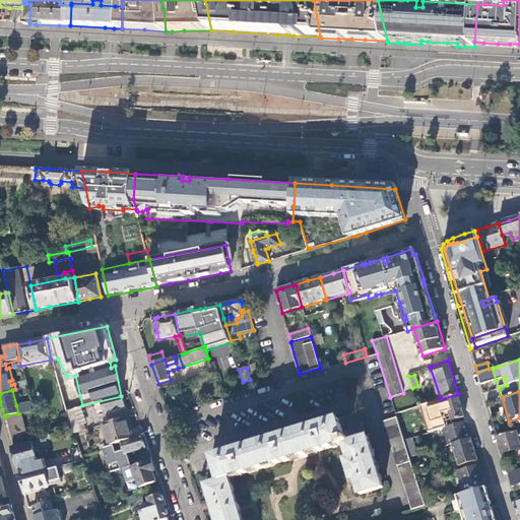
[(465,416),(458,394),(441,399),(431,402),(433,410),(445,407),(444,405),(448,404),(453,420),(465,416)]
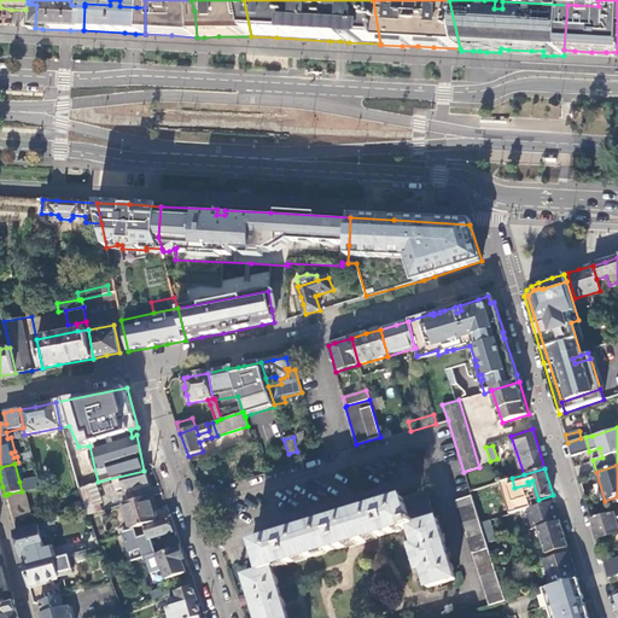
[(149,484),(144,471),(133,474),(114,481),(116,491),(123,489),(123,490),(149,484)]
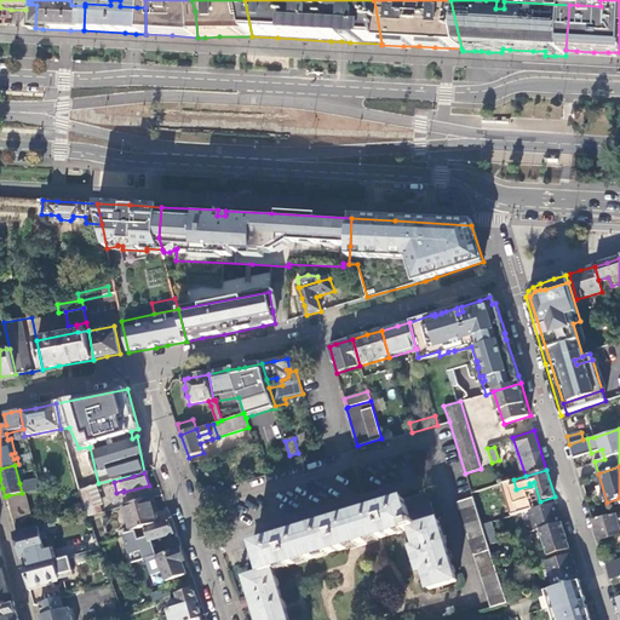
[(22,493),(26,493),(41,489),(39,480),(19,483),(22,493)]
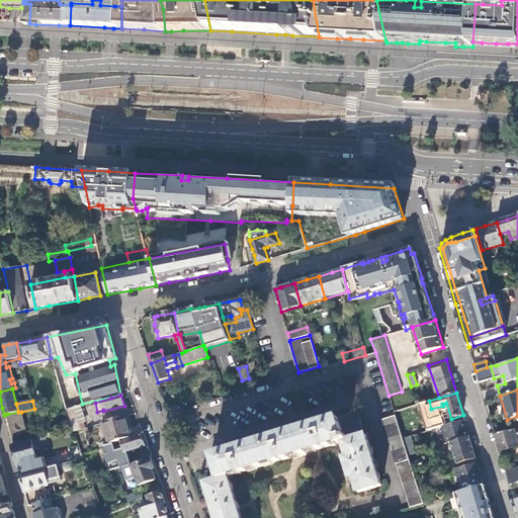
[(75,410),(74,409),(67,411),(74,432),(85,428),(84,422),(79,423),(76,413),(78,412),(77,409),(75,410)]
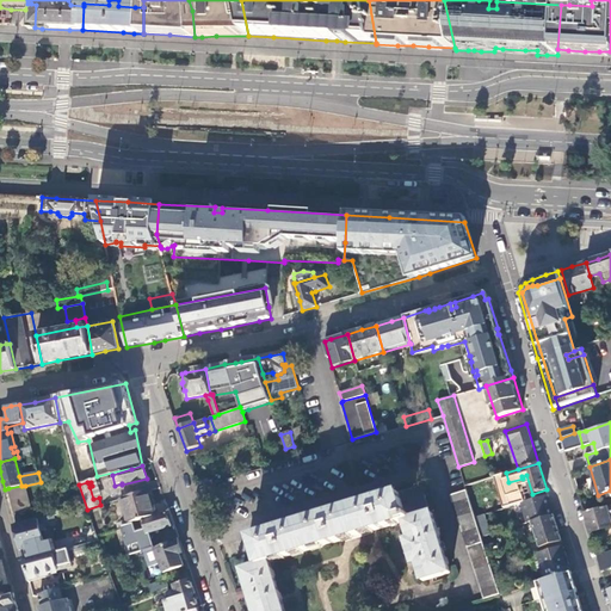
[(285,610),(271,562),(405,522),(411,539),(406,541),(413,565),(418,563),(423,580),(450,573),(432,513),(430,513),(421,487),(396,494),(396,493),(252,538),(259,566),(244,571),(254,610),(285,610)]
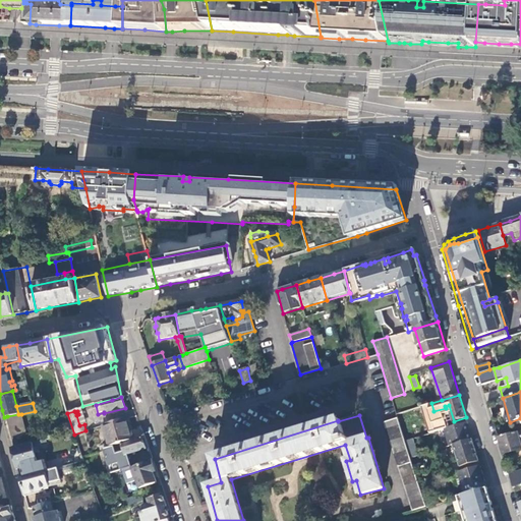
[(15,448),(30,444),(22,417),(7,420),(15,448)]
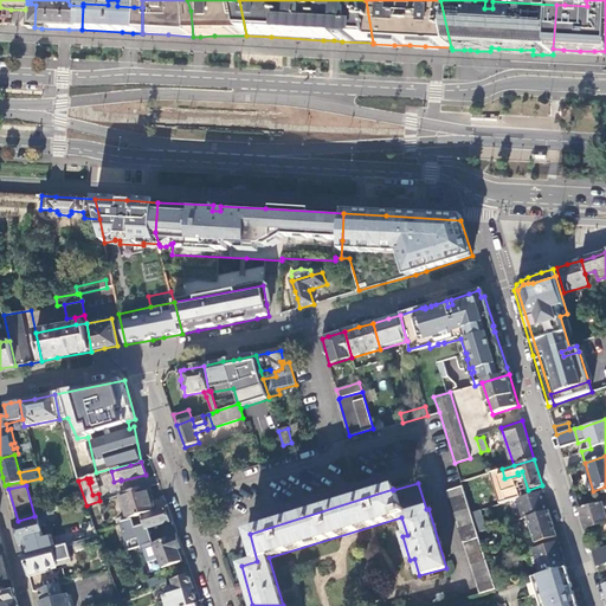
[(152,501),(147,487),(140,489),(121,495),(128,520),(142,515),(143,516),(154,514),(150,502),(152,501)]
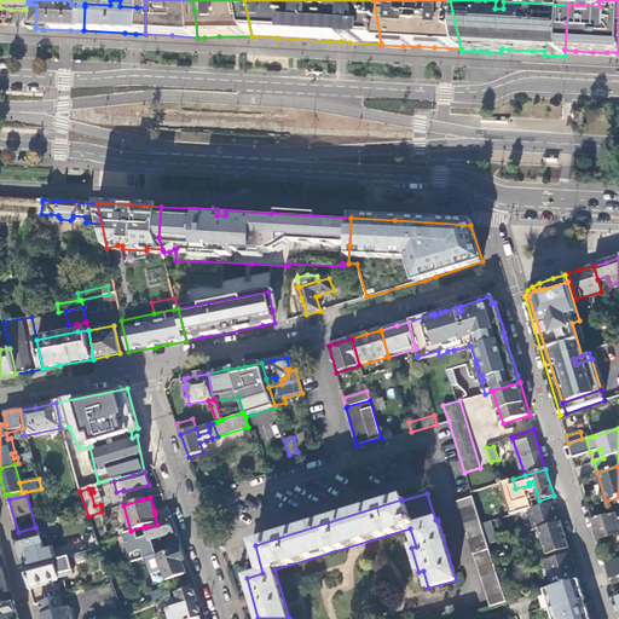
[(481,524),(473,497),(457,502),(491,606),(505,602),(497,576),(487,544),(481,524)]
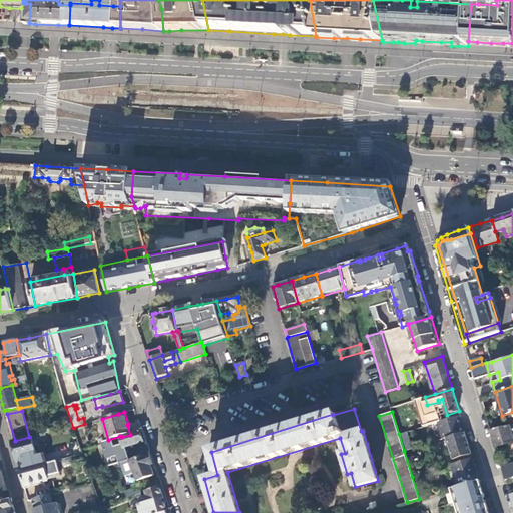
[(460,415),(432,424),(433,427),(440,426),(443,435),(439,436),(440,440),(465,432),(460,415)]
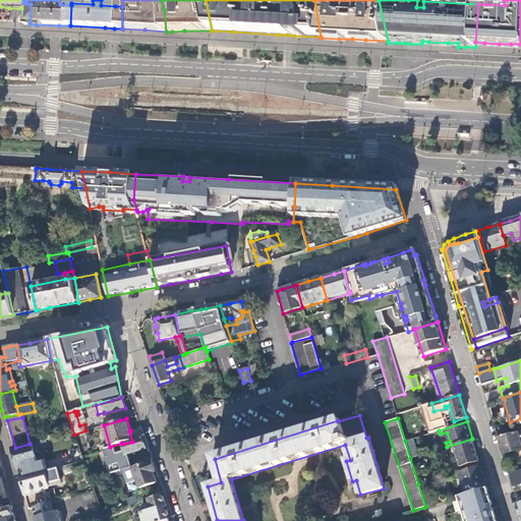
[(520,431),(498,439),(504,456),(520,450),(520,431)]
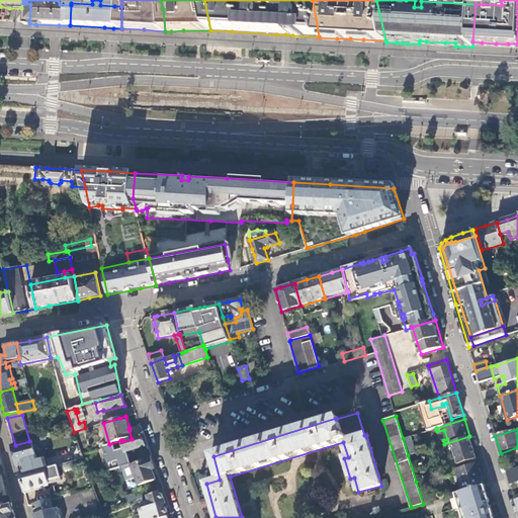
[(122,441),(82,453),(84,459),(88,470),(93,469),(89,456),(96,454),(100,465),(107,463),(104,454),(119,449),(118,446),(122,445),(124,452),(135,450),(136,452),(147,449),(142,436),(132,439),(122,441)]
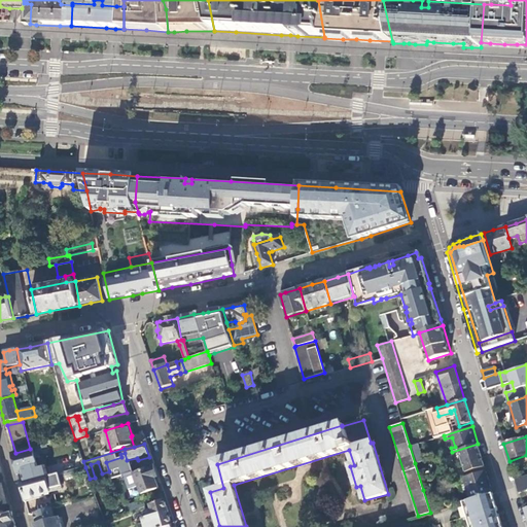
[(418,444),(410,446),(415,463),(423,460),(418,444)]
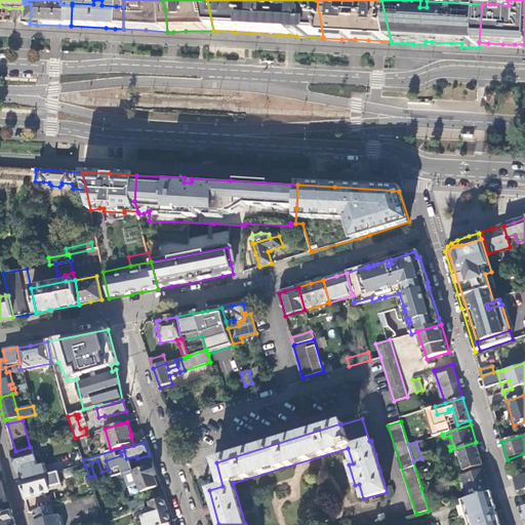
[(483,465),(476,442),(450,450),(446,451),(448,456),(455,454),(457,460),(460,459),(465,470),(483,465)]
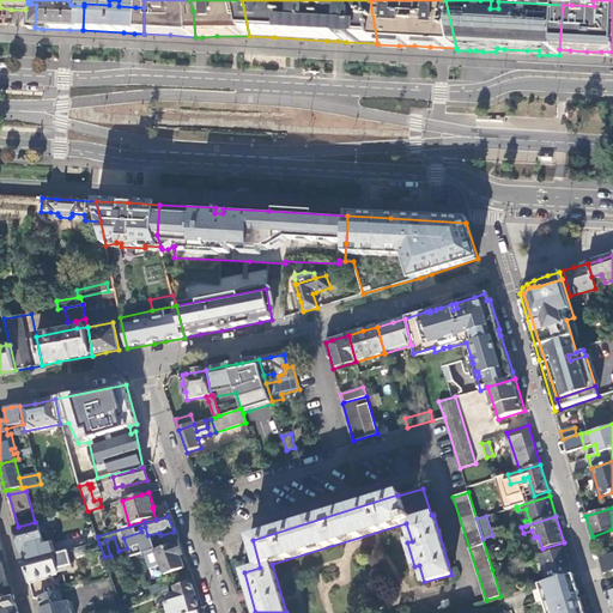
[(56,526),(55,517),(35,522),(18,527),(14,527),(17,534),(22,552),(44,546),(42,534),(47,533),(46,528),(56,526)]
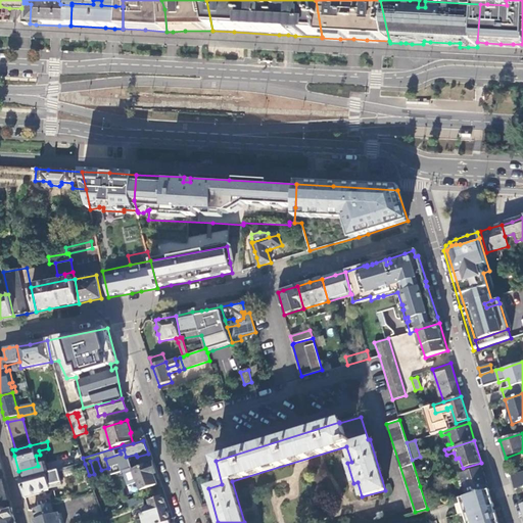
[(420,457),(412,460),(420,486),(425,484),(434,482),(436,481),(427,455),(420,457)]
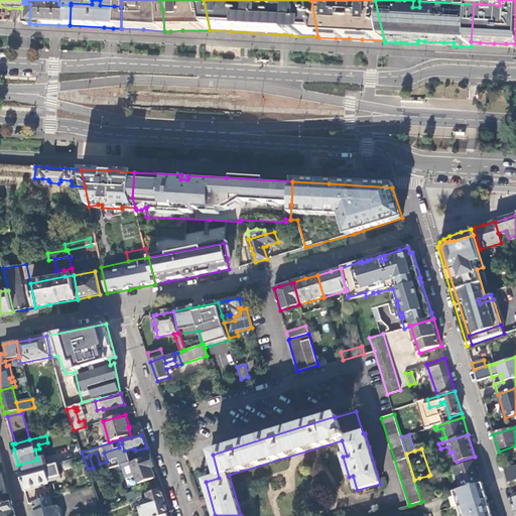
[(108,457),(111,467),(124,463),(120,453),(108,457)]
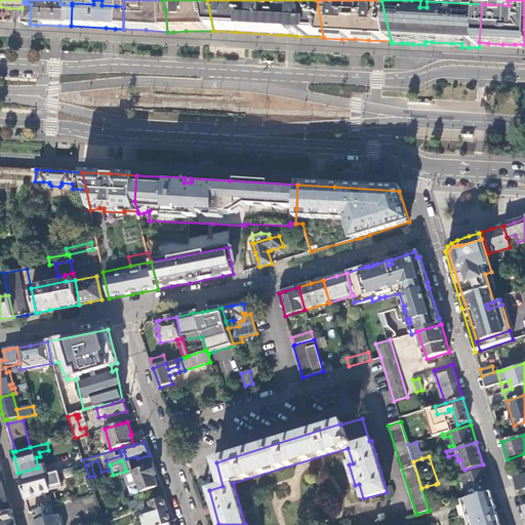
[(158,476),(154,466),(134,472),(142,492),(158,486),(154,477),(158,476)]
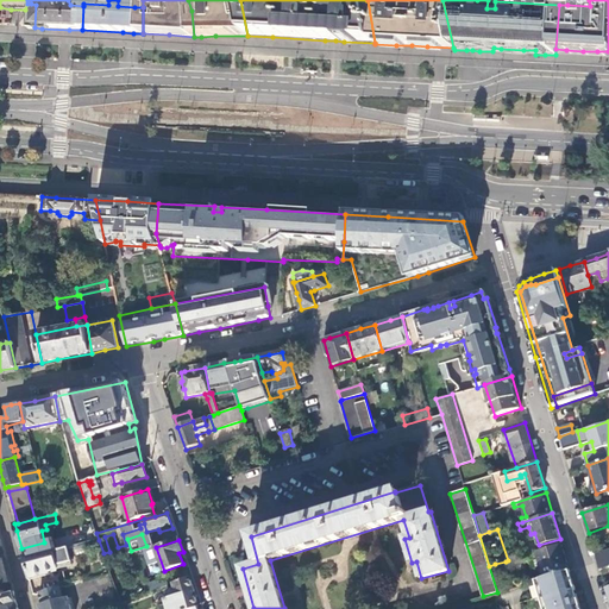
[(535,552),(544,578),(570,571),(562,544),(535,552)]
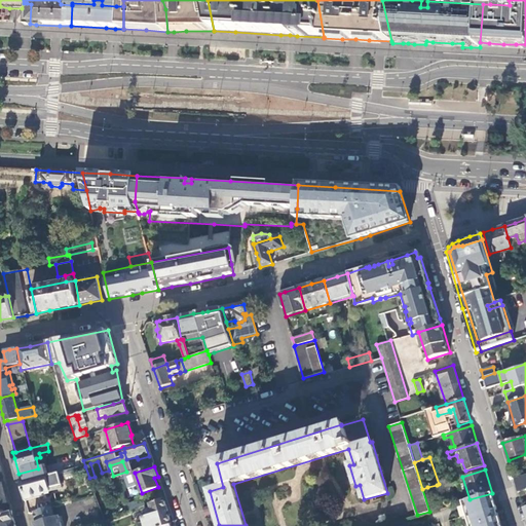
[(59,473),(21,483),(23,489),(25,498),(50,491),(49,488),(62,485),(59,473)]
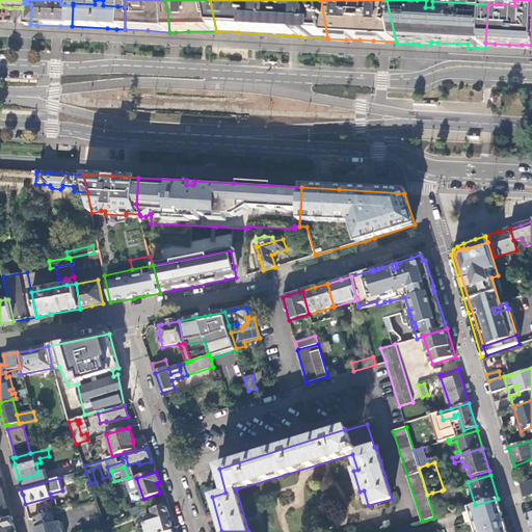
[(531,481),(521,485),(524,497),(531,495),(531,481)]
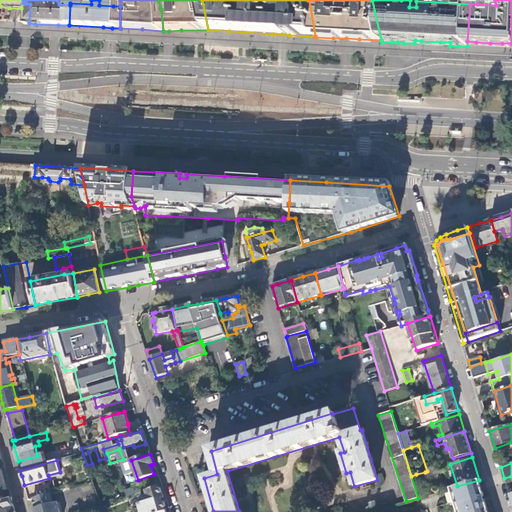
[(7,481),(4,469),(0,470),(0,492),(10,490),(7,481)]
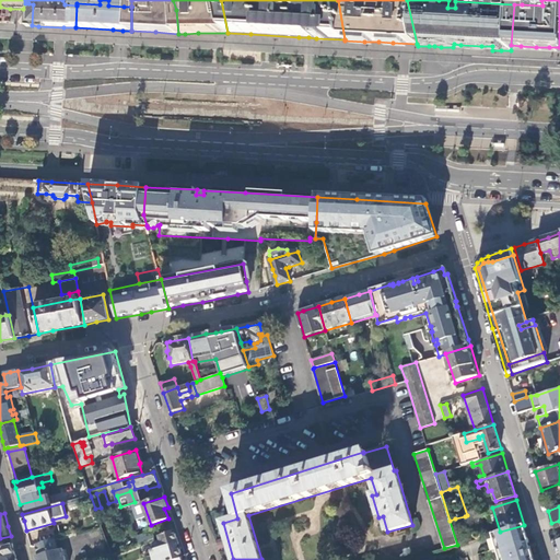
[(455,518),(450,521),(457,545),(462,544),(456,524),(455,518)]
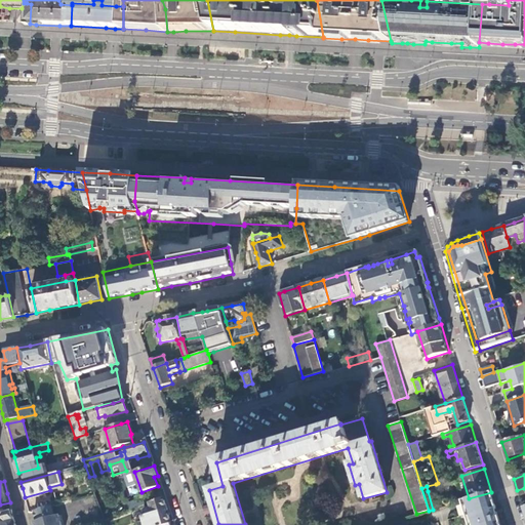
[(492,506),(495,505),(492,496),(491,492),(469,498),(461,500),(463,506),(465,510),(491,501),(492,506)]
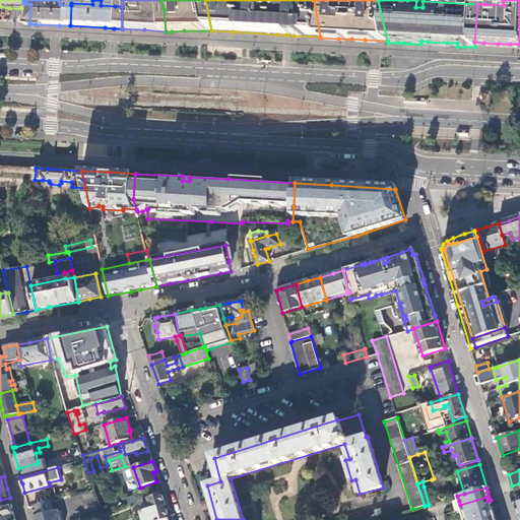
[(170,519),(161,493),(147,499),(151,509),(141,512),(143,519),(170,519)]
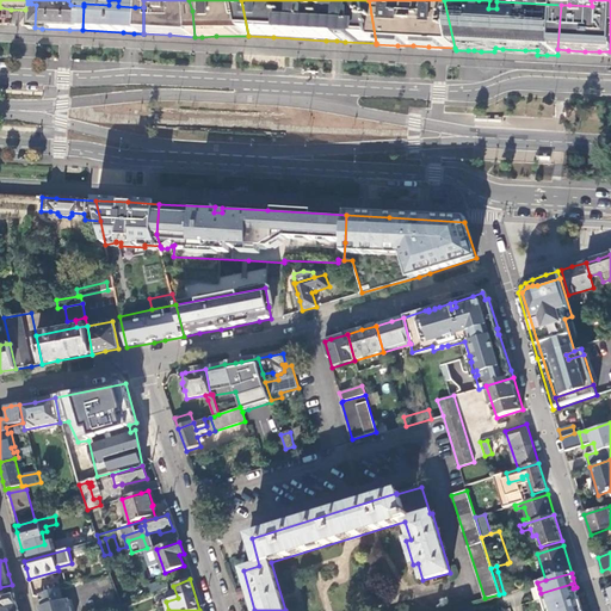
[(148,586),(150,594),(164,590),(161,581),(148,586)]
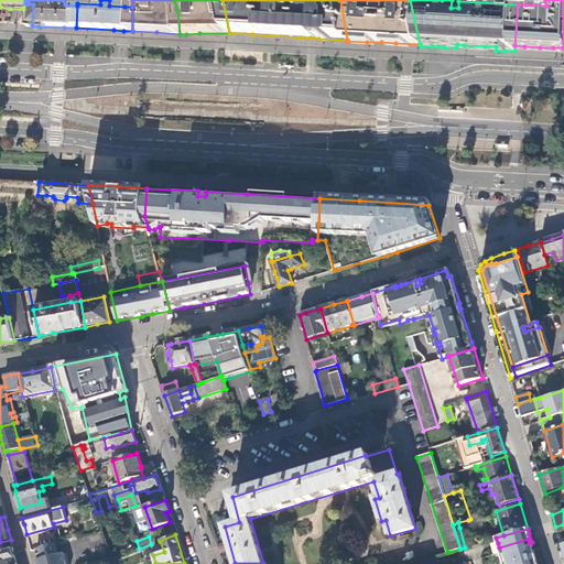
[(528,539),(499,548),(503,563),(538,563),(532,542),(529,543),(528,539)]
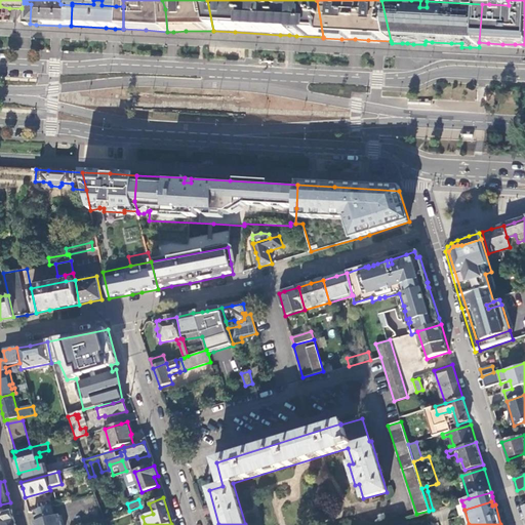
[(63,524),(61,515),(55,516),(52,506),(34,512),(37,522),(34,522),(34,524),(63,524)]
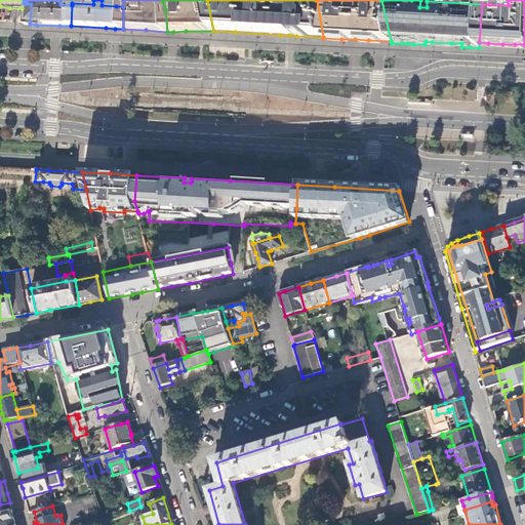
[(13,516),(12,510),(0,512),(0,524),(15,522),(13,516)]
